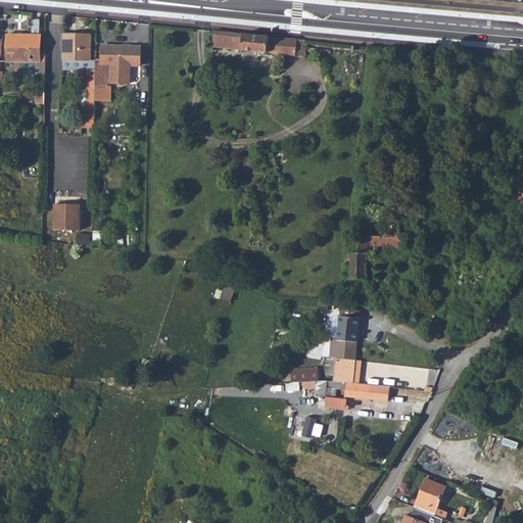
[(295,56),(296,40),(214,32),(212,47),(295,56)]
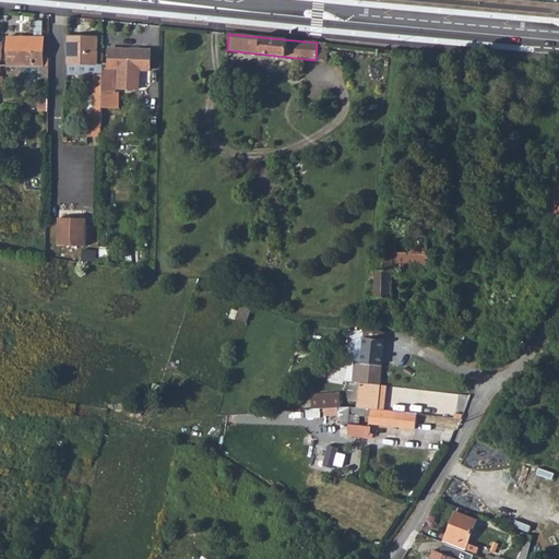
[(93,97),(102,97),(102,83),(102,73),(102,66),(96,66),(97,38),(68,37),(68,75),(94,75),(93,97)]
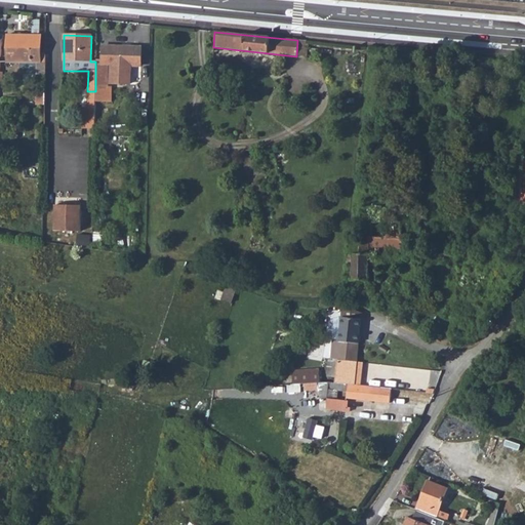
[(7,62),(37,63),(40,63),(40,37),(7,36),(7,62)]
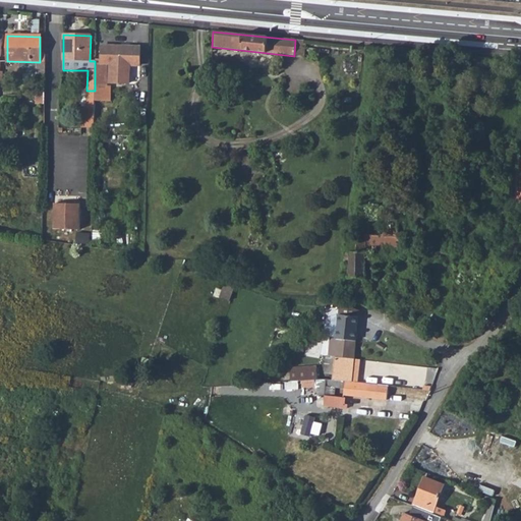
[(102,65),(112,66),(121,66),(139,67),(140,50),(103,48),(102,65)]
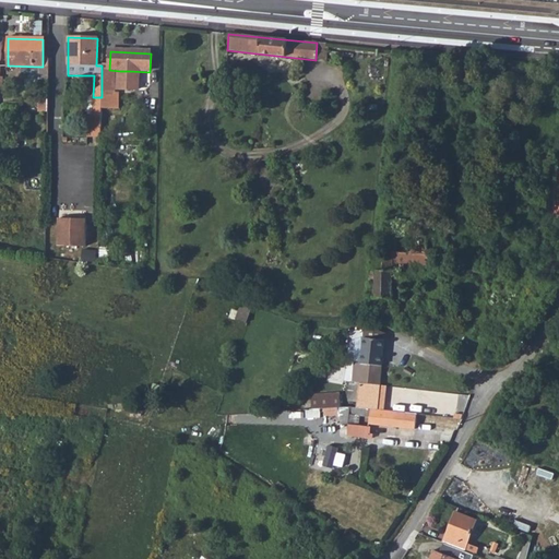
[(38,81),(48,81),(49,67),(43,67),(39,67),(38,81)]
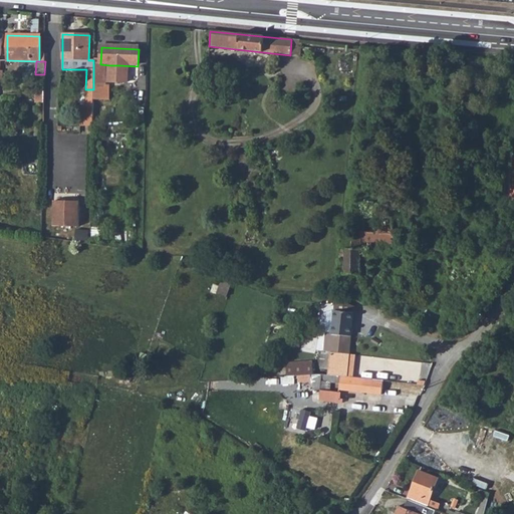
[(103,67),(93,67),(93,76),(103,76),(103,67)]
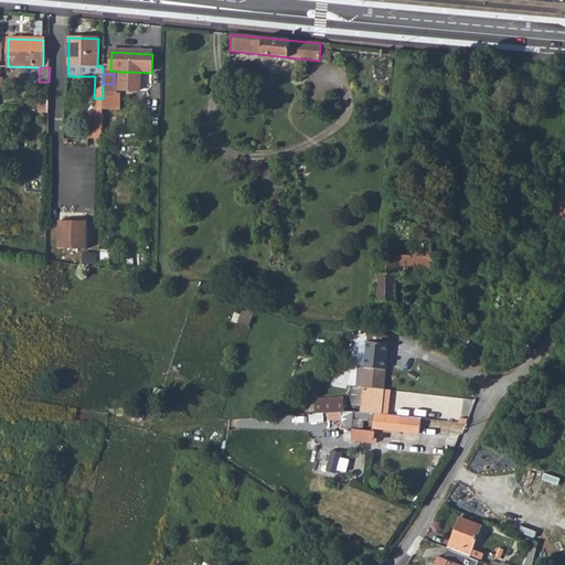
[(114,96),(114,84),(103,84),(103,98),(102,105),(109,105),(110,96),(114,96)]
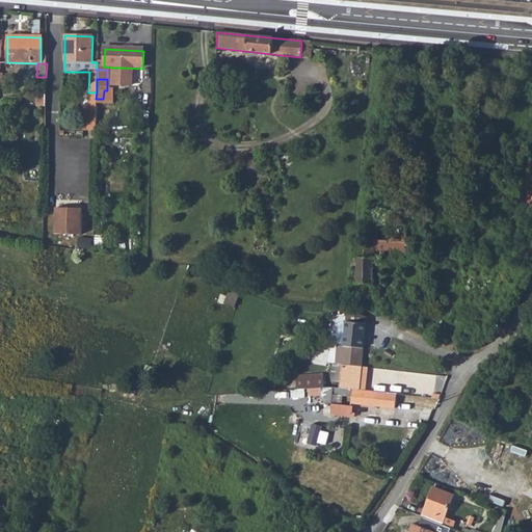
[(36,106),(46,107),(46,106),(46,89),(36,89),(36,106)]
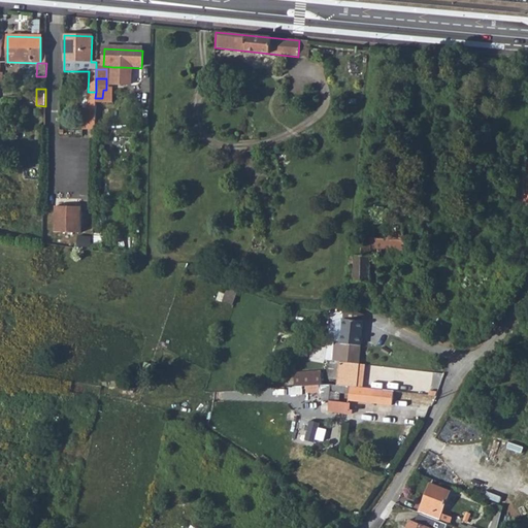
[(55,211),(55,238),(79,238),(80,212),(55,211)]
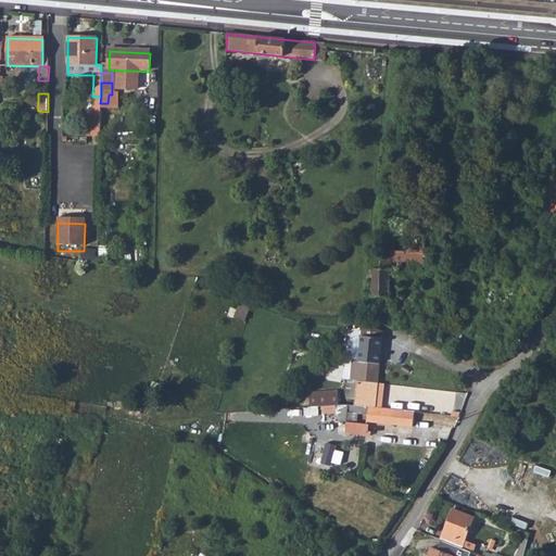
[(384,258),(392,258),(392,250),(409,250),(409,251),(420,251),(422,250),(424,234),(386,231),(384,258)]
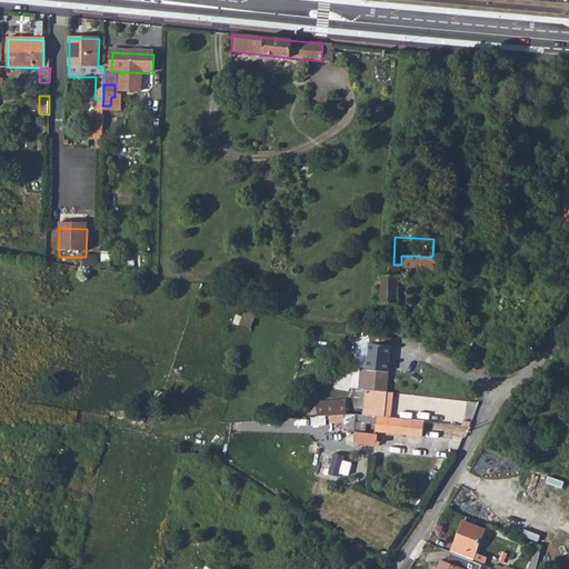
[(382,288),(380,327),(403,336),(405,326),(399,326),(400,273),(442,276),(442,259),(451,259),(451,239),(433,239),(432,256),(430,257),(419,257),(419,256),(401,256),(401,265),(393,265),(380,265),(379,277),(376,277),(376,288),(382,288)]
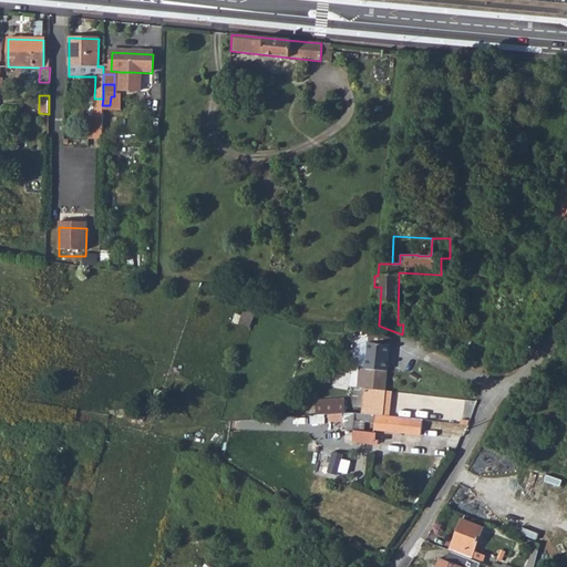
[(254,315),(243,311),(238,325),(249,328),(254,315)]
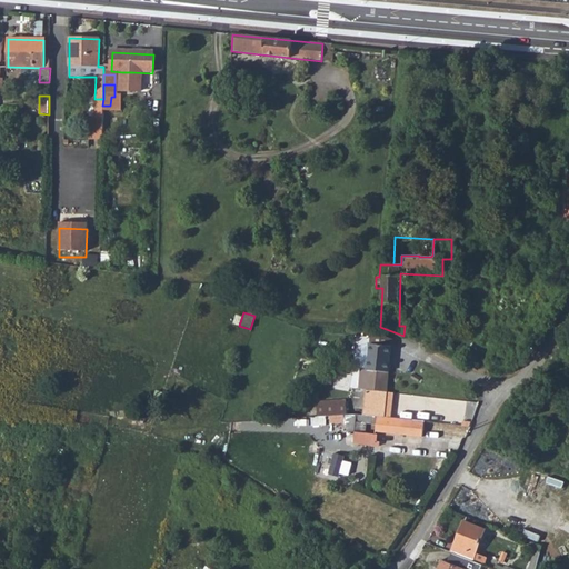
[(380,337),(371,337),(368,370),(360,370),(359,392),(356,391),(353,415),(365,415),(367,390),(376,391),(387,392),(390,346),(392,341),(380,337)]
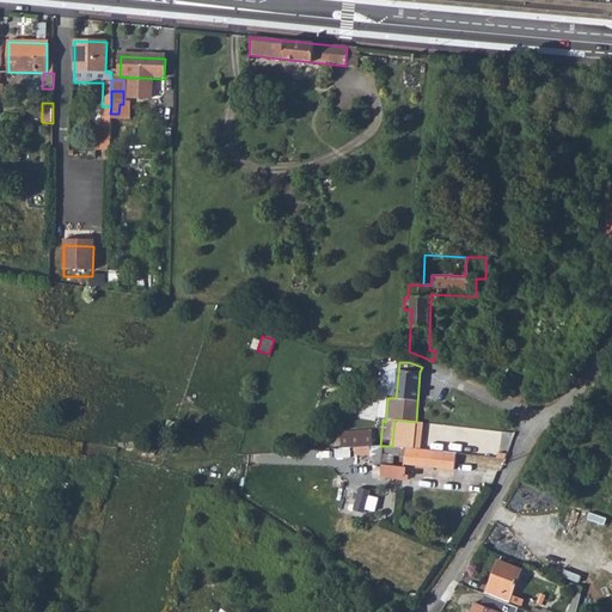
[(404,421),(395,420),(392,446),(414,450),(416,422),(404,421)]
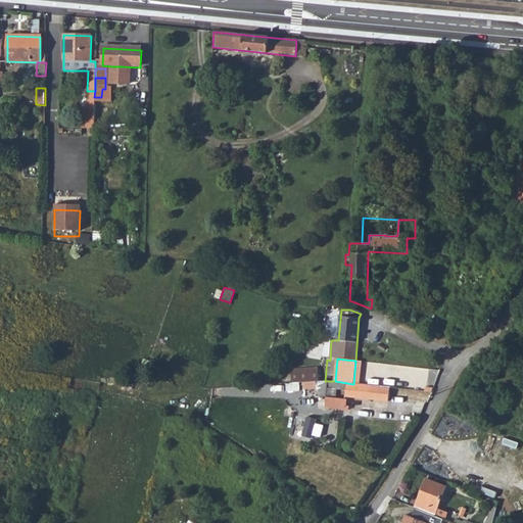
[(271,370),(272,383),(282,383),(297,382),(297,369),(271,370)]
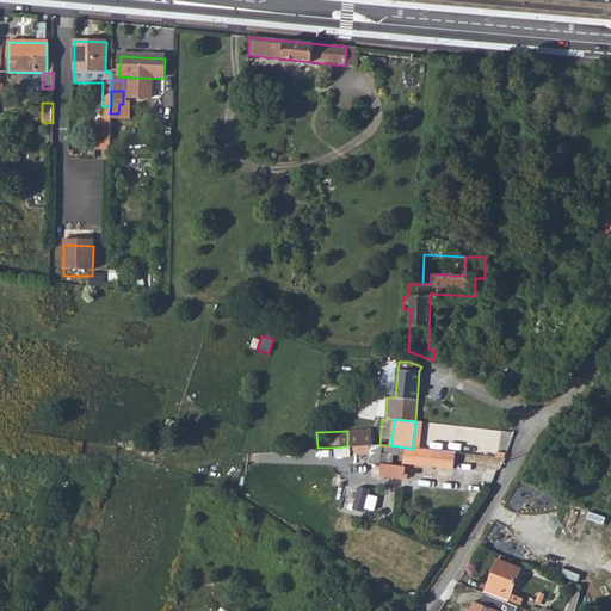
[(347,446),(329,448),(329,455),(360,454),(360,461),(369,461),(368,474),(395,477),(396,474),(390,473),(392,464),(380,463),(382,452),(393,454),(392,462),(440,469),(443,452),(413,449),(392,445),(380,445),(347,446)]
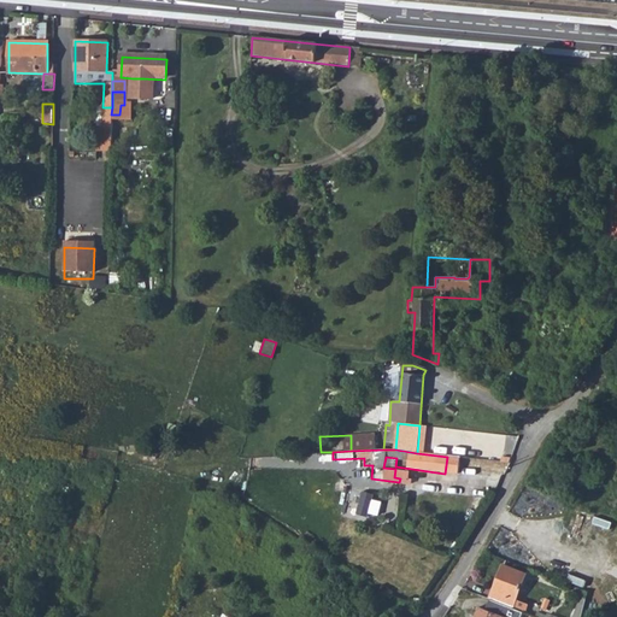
[(370,515),(375,493),(362,491),(358,513),(370,515)]
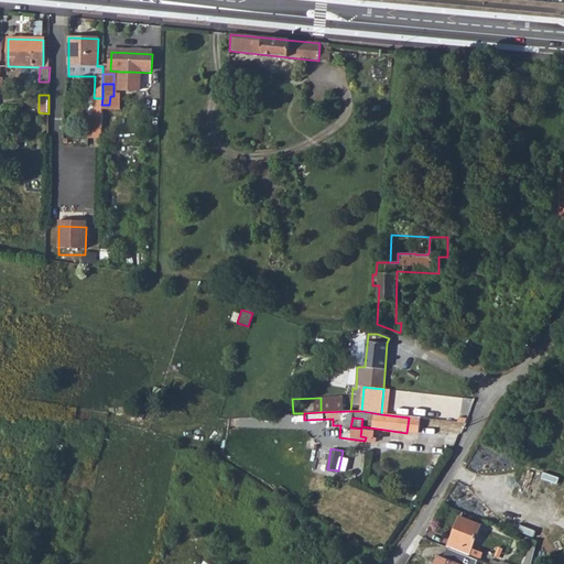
[(458,517),(446,549),(447,549),(466,556),(469,557),(473,549),(481,524),(458,517)]
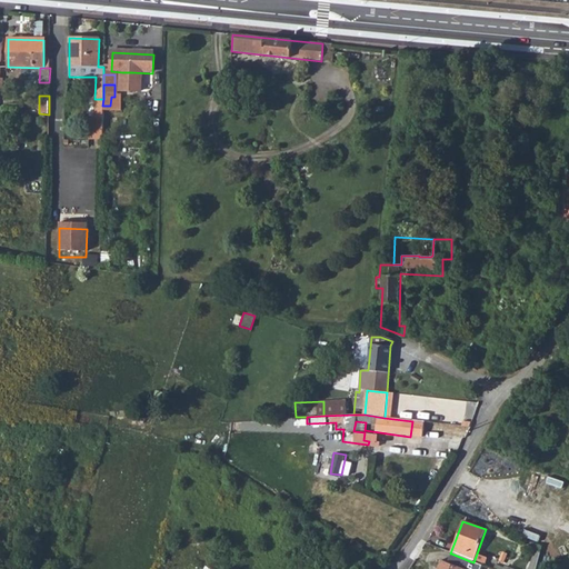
[(536,568),(542,547),(538,545),(527,568),(536,568)]
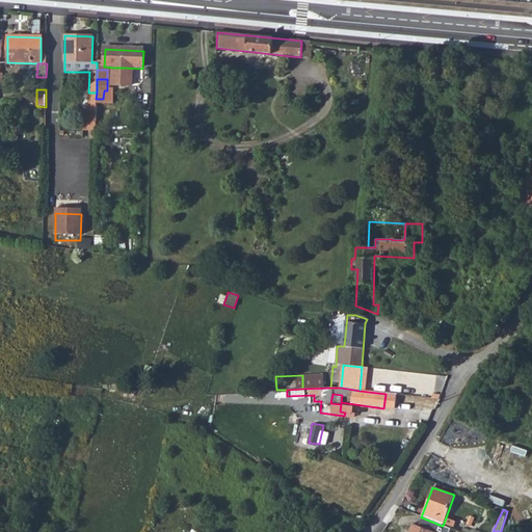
[(436,531),(440,525),(422,517),(419,526),(413,524),(408,531),(436,531)]
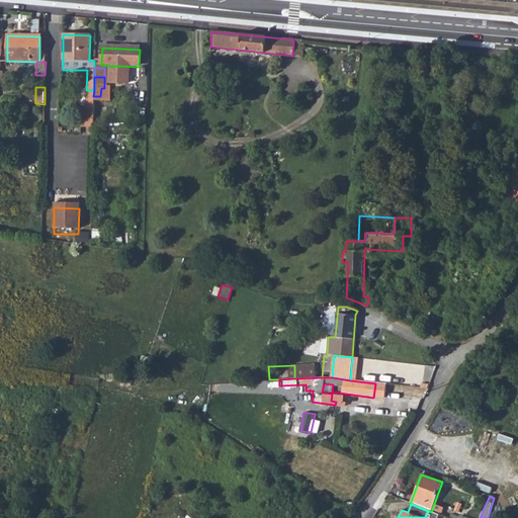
[(431,512),(441,516),(444,508),(434,504),(431,512)]
